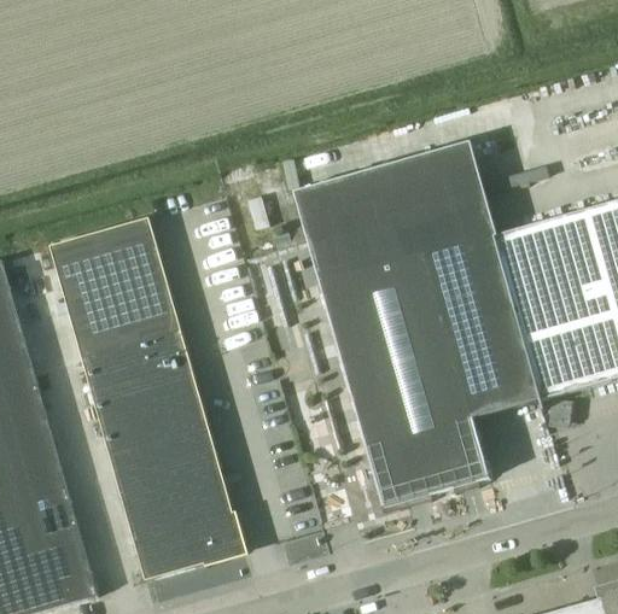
[(617,199),(494,235),(541,399),(617,376),(617,199)]
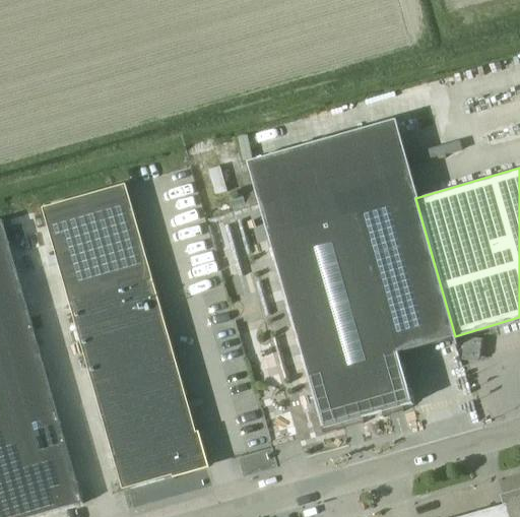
[(196,431),(152,277),(125,183),(43,207),(123,489),(172,474),(173,476),(175,476),(174,474),(205,465),(197,433),(199,433),(198,431),(196,431)]
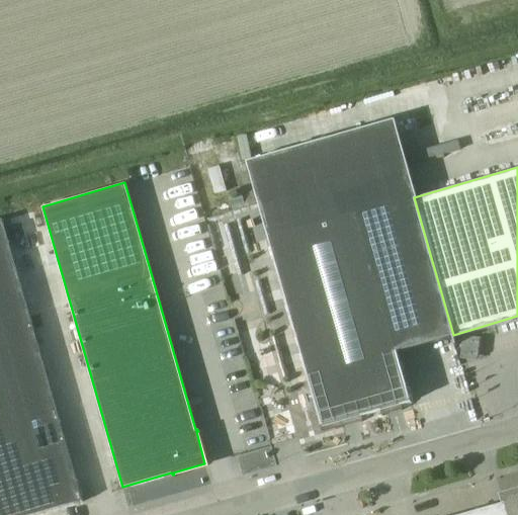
[(356,215),(268,239),(322,426),(410,401),(356,215)]
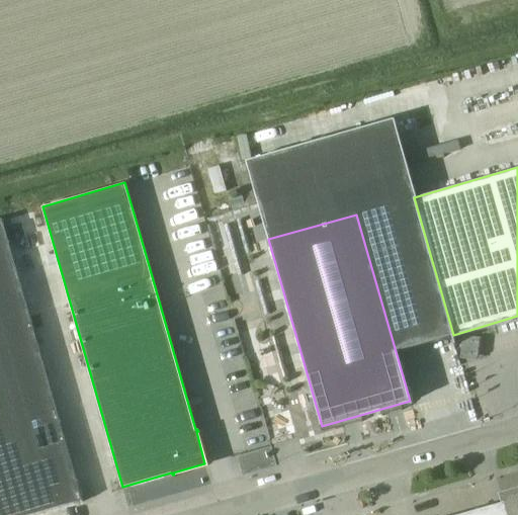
[(2,218),(0,218),(0,514),(28,514),(82,500),(2,218)]
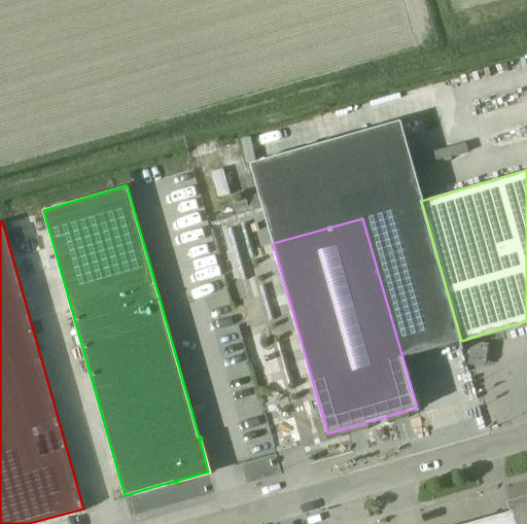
[(497,515),(499,523),(526,523),(526,497),(510,502),(512,511),(497,515)]
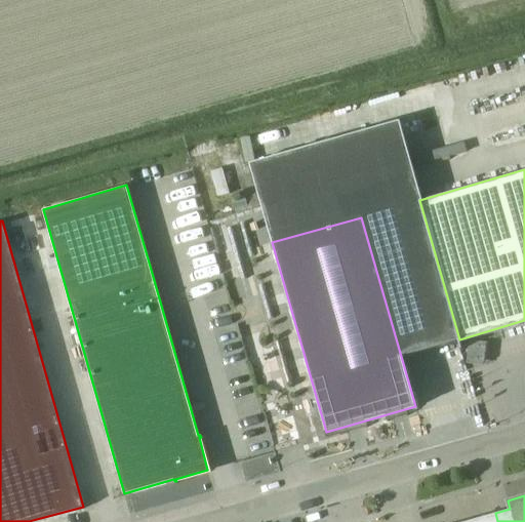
[(497,521),(495,513),(461,521),(497,521)]
